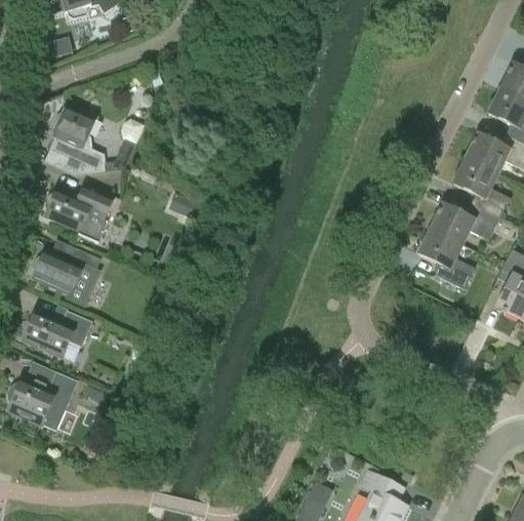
[(55,0),(54,12),(55,12),(66,10),(66,11),(69,10),(70,14),(74,17),(85,14),(88,10),(87,6),(99,3),(105,12),(122,0),(55,0)]
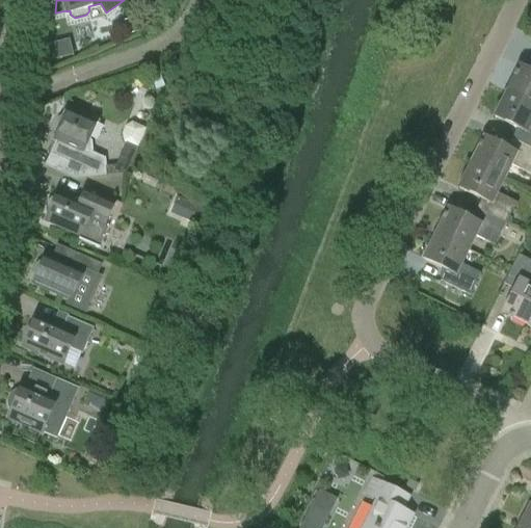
[(128,32),(140,29),(131,17),(125,18),(128,32)]
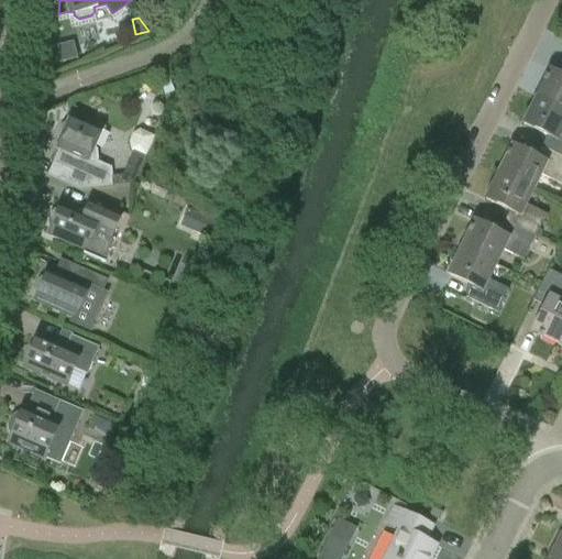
[(543,77),(546,78),(538,94),(561,106),(561,73),(551,67),(548,74),(547,73),(543,77)]
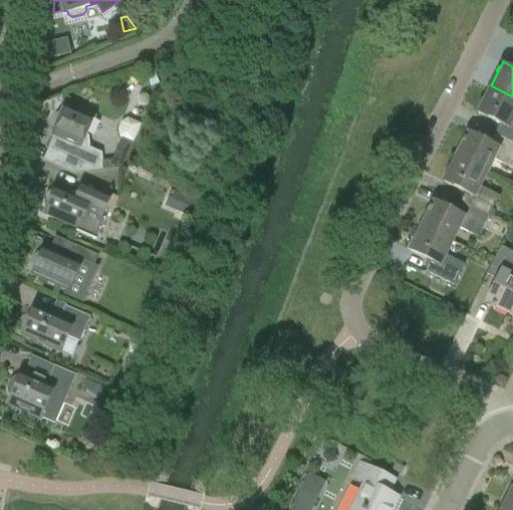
[(512,96),(491,85),(478,109),(504,122),(499,133),(512,139),(512,96)]
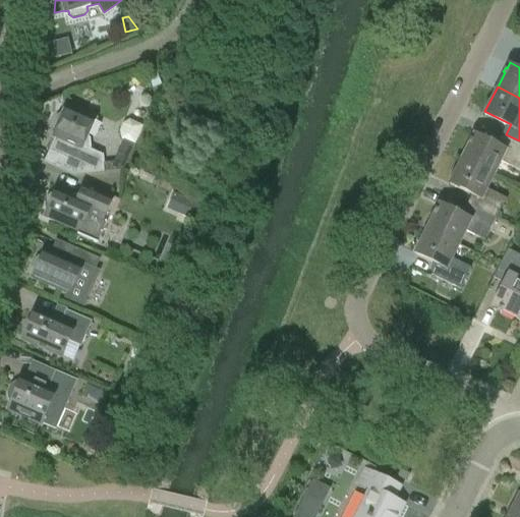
[(91,147),(90,132),(97,116),(66,103),(63,110),(59,112),(56,116),(55,121),(56,126),(56,127),(61,130),(59,134),(56,133),(50,149),(67,156),(62,167),(73,172),(105,169),(103,152),(91,147)]
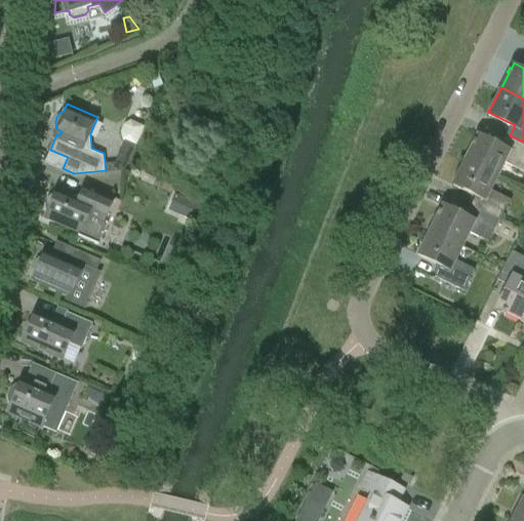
[(124,121),(121,128),(123,135),(126,136),(120,150),(131,154),(145,124),(131,118),(124,121)]
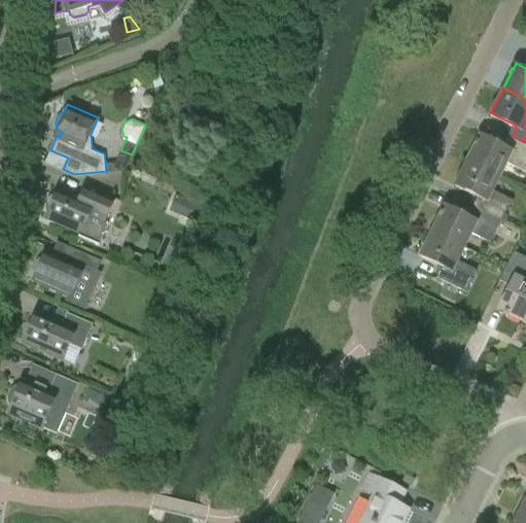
[(474,142),(475,143),(467,158),(499,174),(506,160),(525,169),(525,142),(512,136),(506,146),(480,133),(478,139),(476,138),(474,142)]
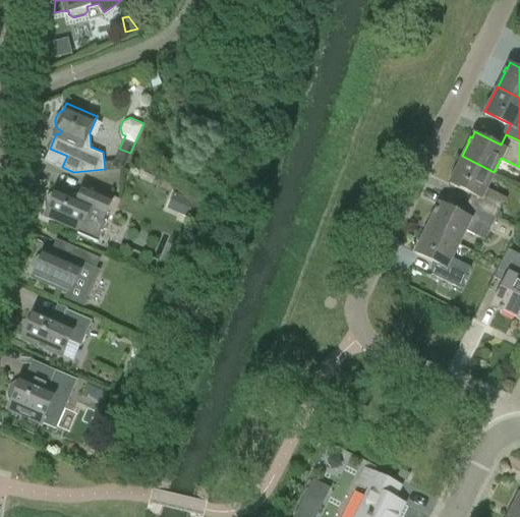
[(450,180),(476,193),(471,204),(496,216),(497,215),(500,217),(503,211),(499,210),(506,194),(487,185),(494,172),(462,156),(450,180)]
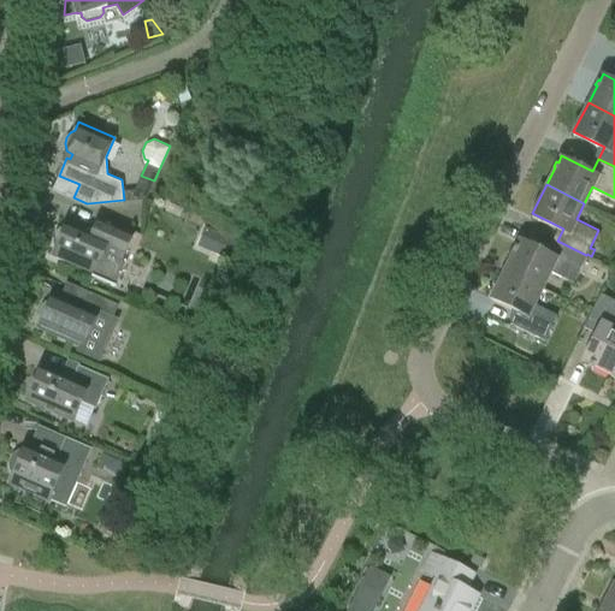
[(54,251),(94,270),(93,274),(116,284),(128,259),(123,256),(135,229),(101,214),(95,227),(69,217),(66,223),(60,225),(57,230),(54,235),(54,239),(57,245),(54,251)]
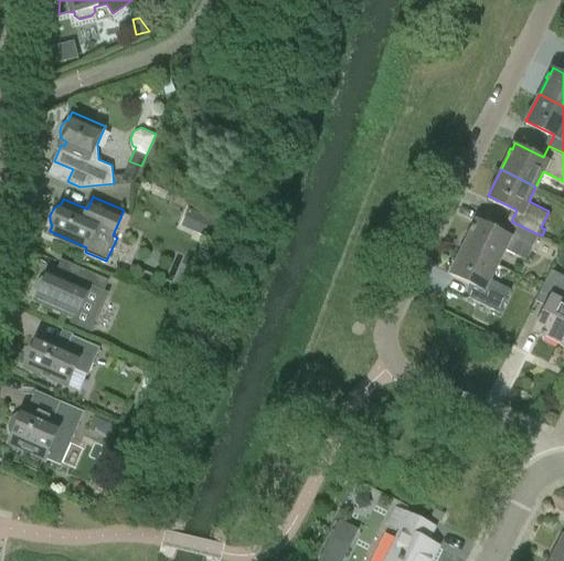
[(210,232),(214,219),(200,213),(194,226),(210,232)]
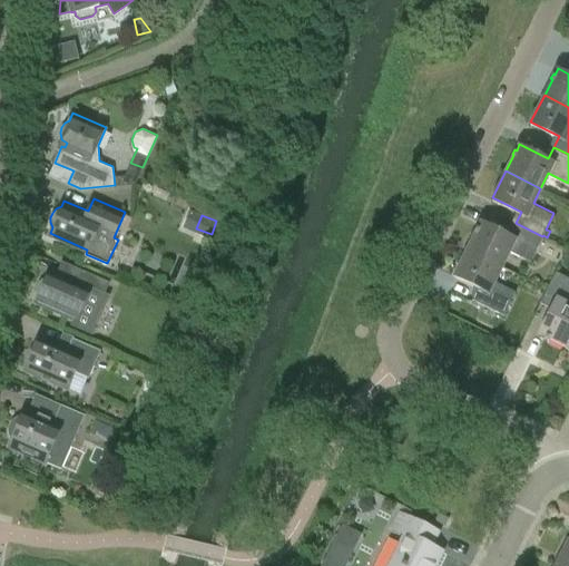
[(472,230),(474,231),(467,246),(502,264),(510,250),(531,261),(542,236),(516,223),(510,234),(480,220),(477,226),(474,225),(472,230)]
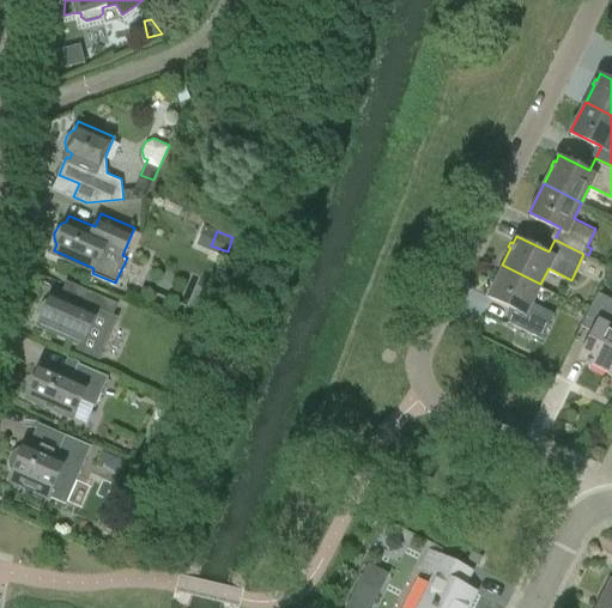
[(555,311),(532,301),(540,284),(502,265),(486,295),(516,310),(510,322),(541,338),(555,311)]
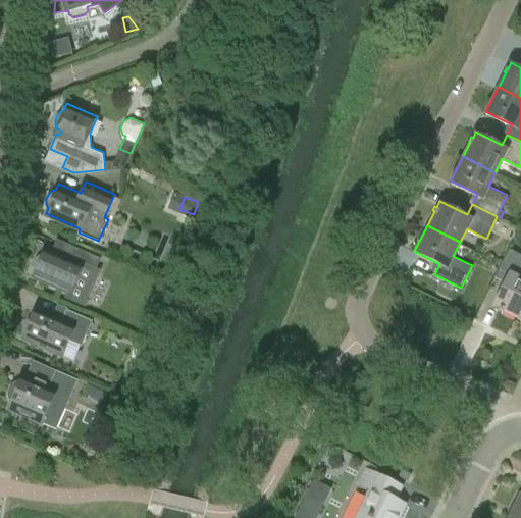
[(85,304),(100,267),(97,266),(101,256),(77,246),(72,258),(46,247),(44,252),(39,254),(37,257),(35,261),(35,265),(36,269),(34,275),(66,289),(64,295),(85,304)]
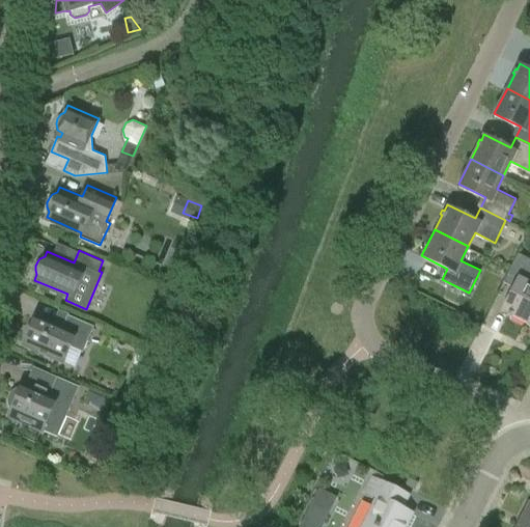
[(529,257),(518,251),(505,276),(515,281),(503,308),(528,321),(529,317),(529,257)]
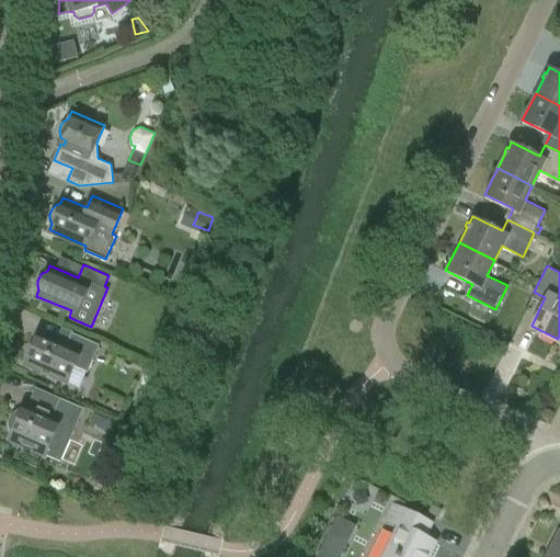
[(29,351),(29,354),(25,363),(67,381),(73,364),(88,370),(100,343),(72,331),(67,343),(40,331),(36,339),(33,341),(31,344),(30,348),(29,351)]
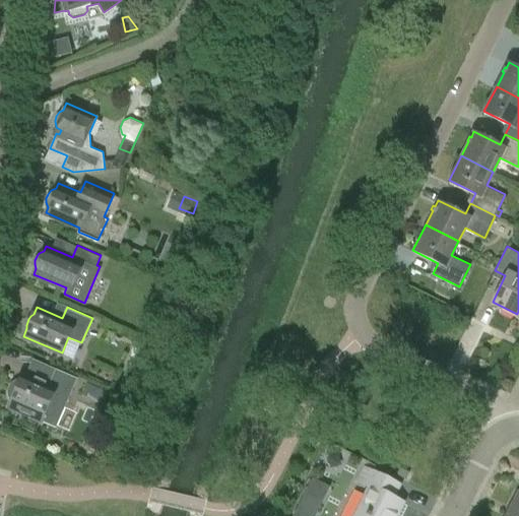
[(20,378),(16,377),(14,379),(12,383),(9,389),(8,396),(12,398),(8,405),(56,426),(76,377),(40,361),(34,375),(23,371),(20,378)]
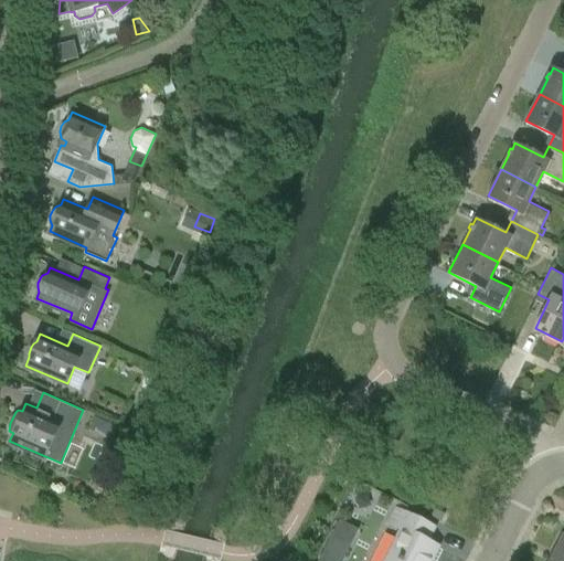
[(103,432),(107,421),(96,415),(91,427),(103,432)]
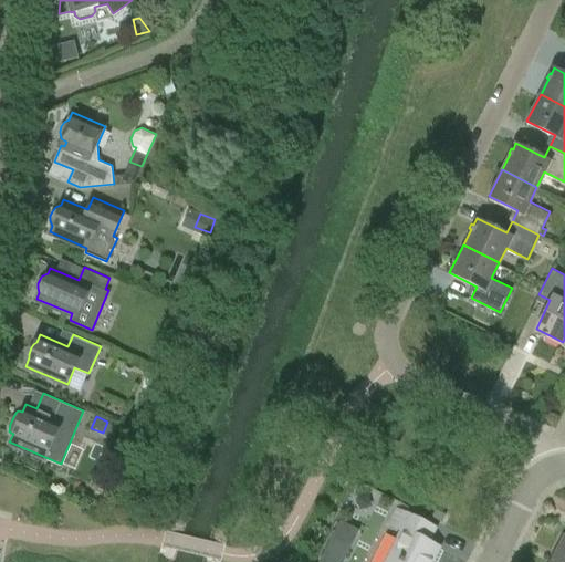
[(430,561),(439,544),(431,541),(440,526),(397,503),(389,519),(404,527),(385,561),(430,561)]
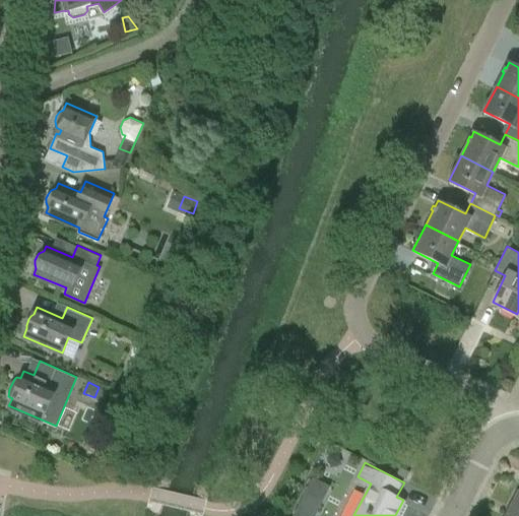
[(301,515),(312,515),(329,484),(320,478),(313,493),(305,489),(293,512),(301,515)]
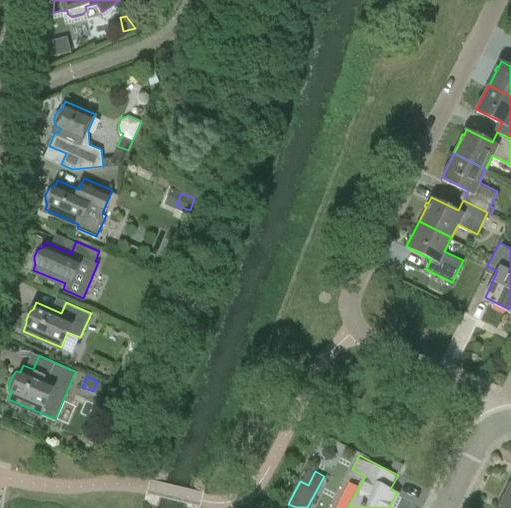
[(510,484),(499,506),(503,507),(510,507),(510,484)]
